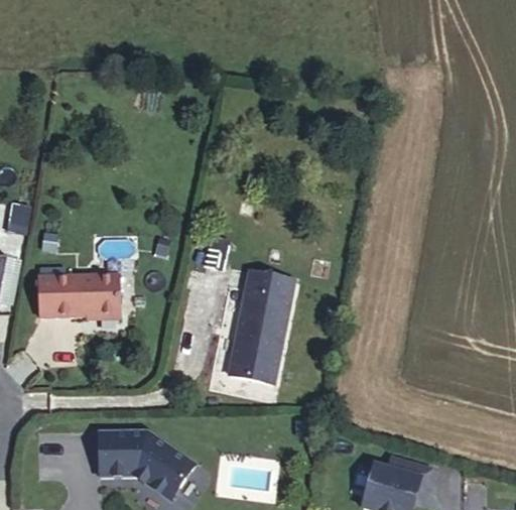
[(252,271),(230,375),(274,384),(296,281),(252,271)]
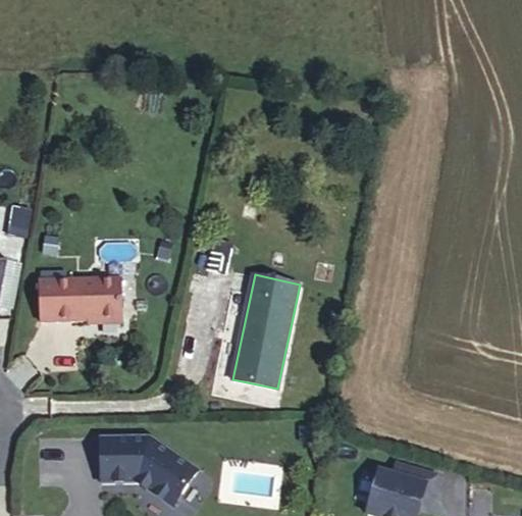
[(121,277),(41,279),(42,321),(123,318),(121,277)]
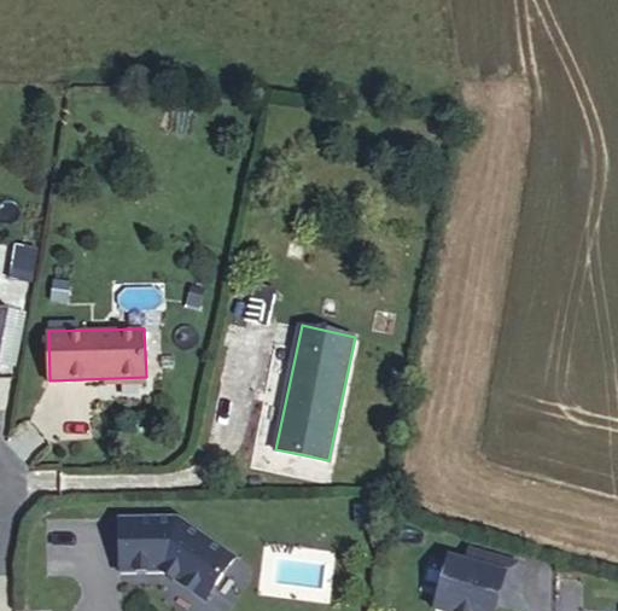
[(161,513),(121,515),(122,569),(162,568),(209,581),(227,529),(161,513)]
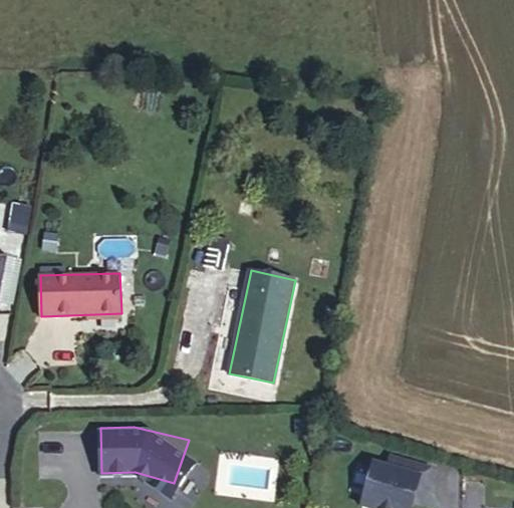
[(388,466),(373,462),(361,505),(370,507),(411,507),(414,499),(418,485),(426,487),(431,468),(391,456),(388,466)]
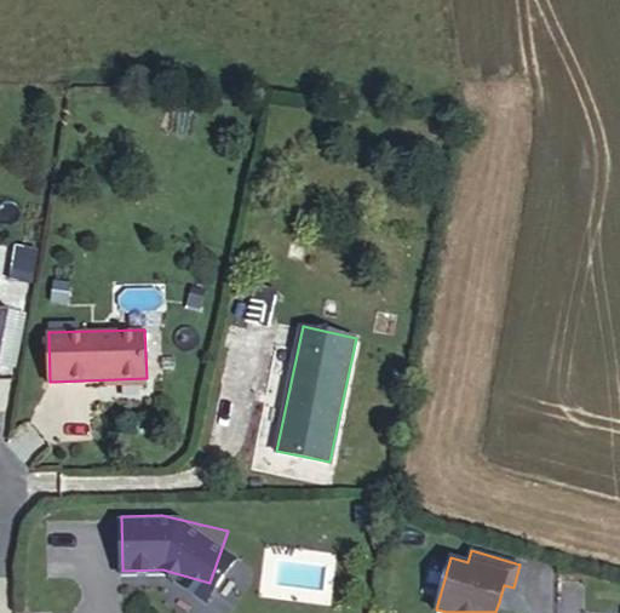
[(504,585),(499,602),(507,605),(514,588),(504,585)]
